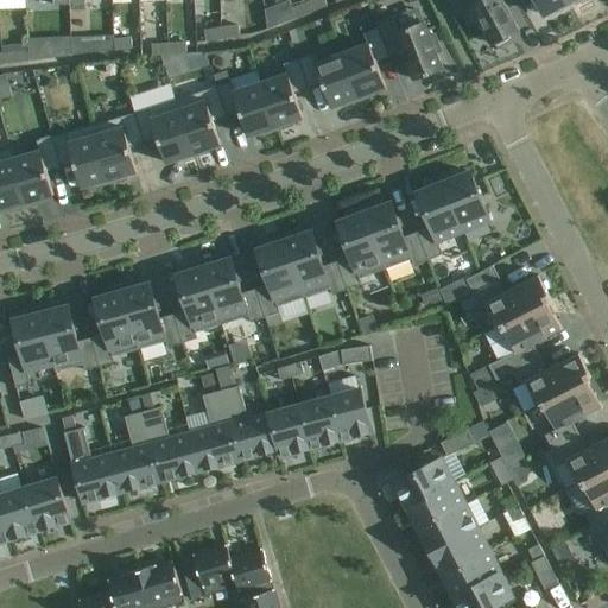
[(324,0),(315,0),(308,4),(311,13),(328,7),(324,0)]
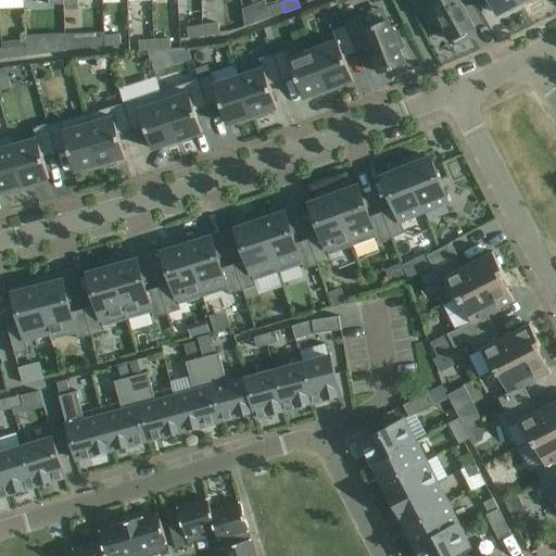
[(427,0),(433,10),(430,12),(437,24),(440,22),(450,40),(452,39),(454,42),(466,36),(464,33),(474,28),(458,0),(427,0)]
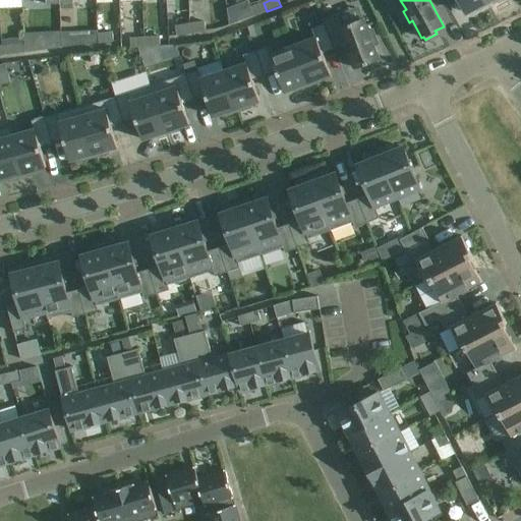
[(458,0),(466,14),(474,9),(476,12),(488,5),(485,0),(458,0)]
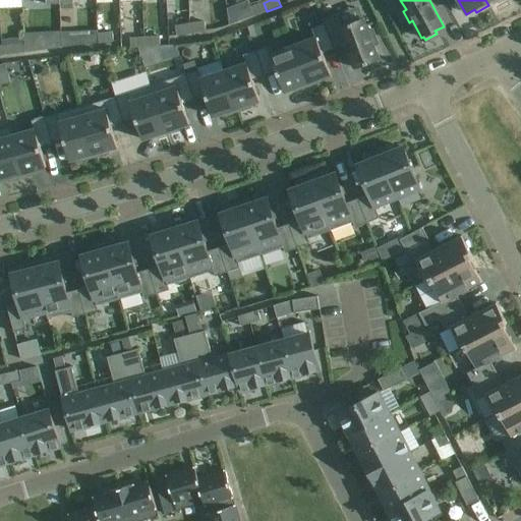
[(267,11),(264,3),(249,8),(253,16),(267,11)]
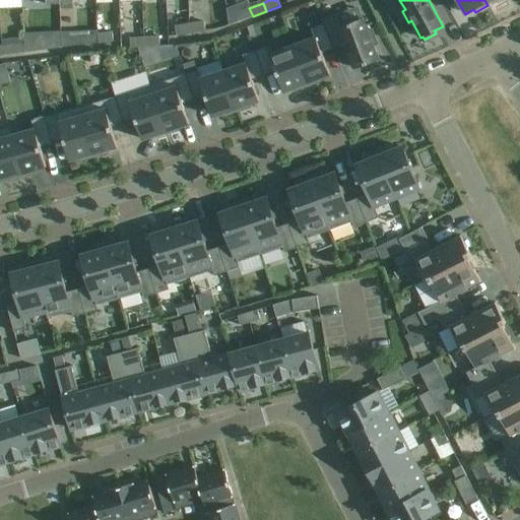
[(335,15),(322,20),(323,24),(333,50),(345,45),(354,69),(379,60),(374,47),(378,45),(372,30),(368,31),(363,18),(340,27),(335,15)]
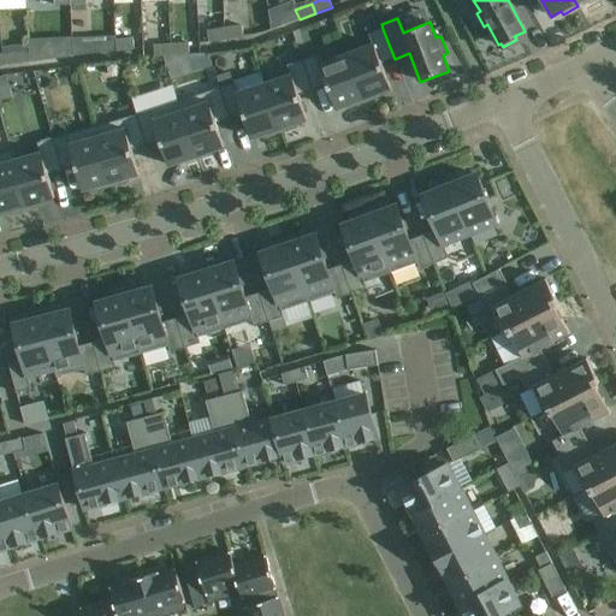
[(98,27),(98,40),(118,40),(118,27),(98,27)]
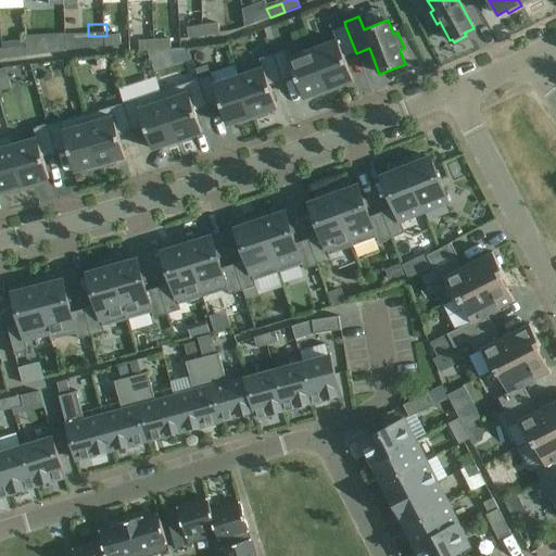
[(218,24),(202,26),(204,36),(219,34),(218,24)]
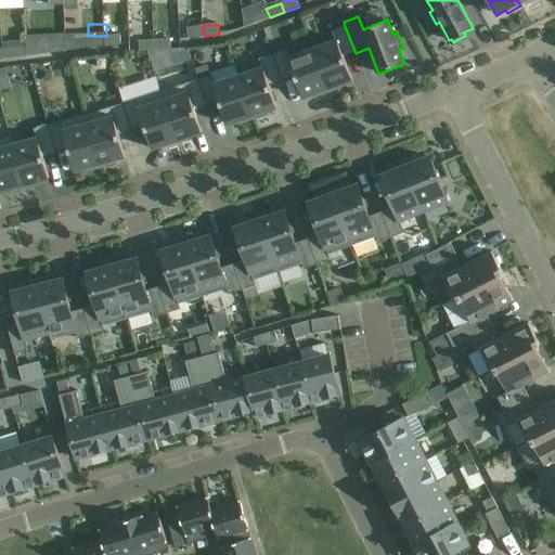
[(204,36),(202,26),(186,28),(188,39),(204,36)]
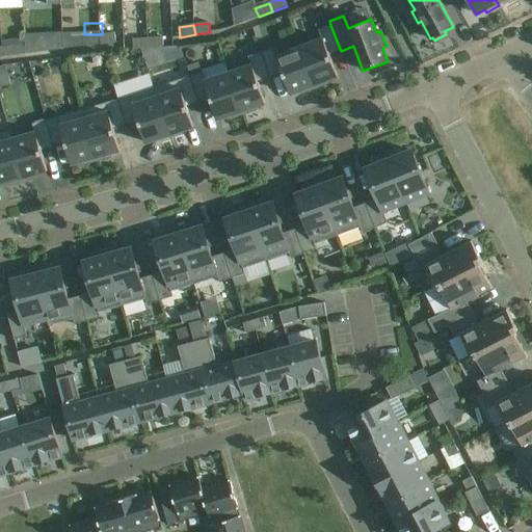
[(322,40),(299,48),(315,89),(329,83),(327,80),(338,77),(329,55),(341,51),(330,25),(318,30),(322,40)]
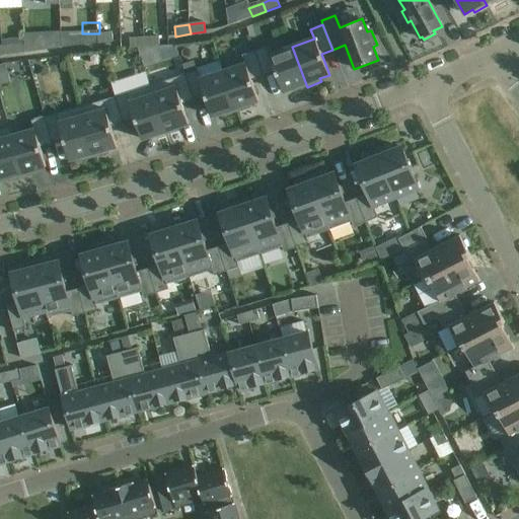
[(112,32),(97,34),(98,44),(114,42),(112,32)]
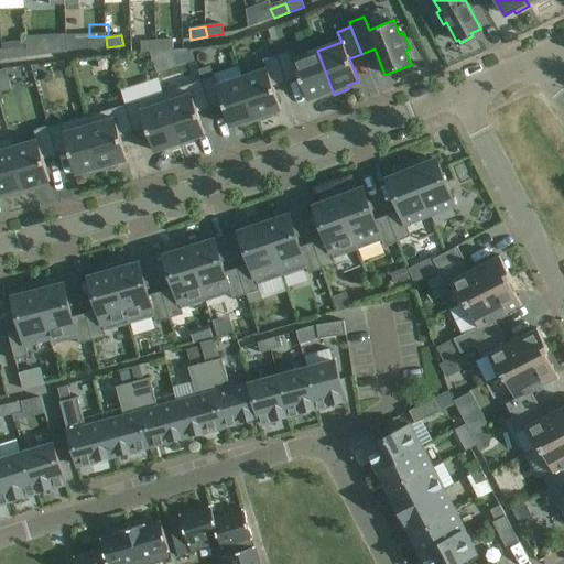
[(173,40),(156,41),(158,52),(171,51),(174,51),(173,40)]
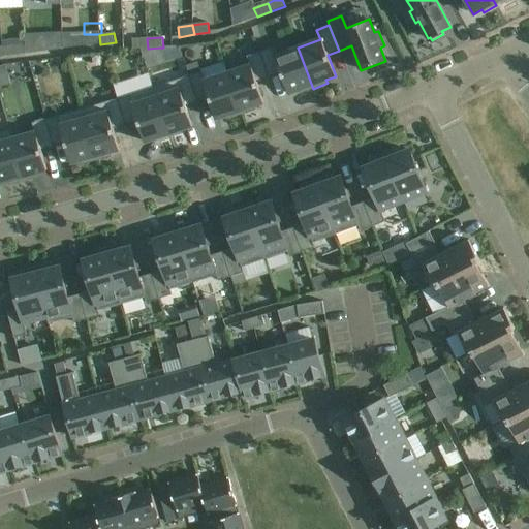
[(148,49),(147,38),(132,40),(133,50),(148,49)]
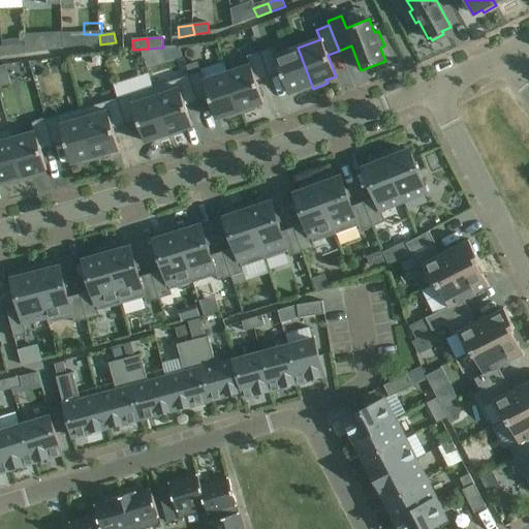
[(24,44),(1,48),(3,57),(24,54),(24,44)]
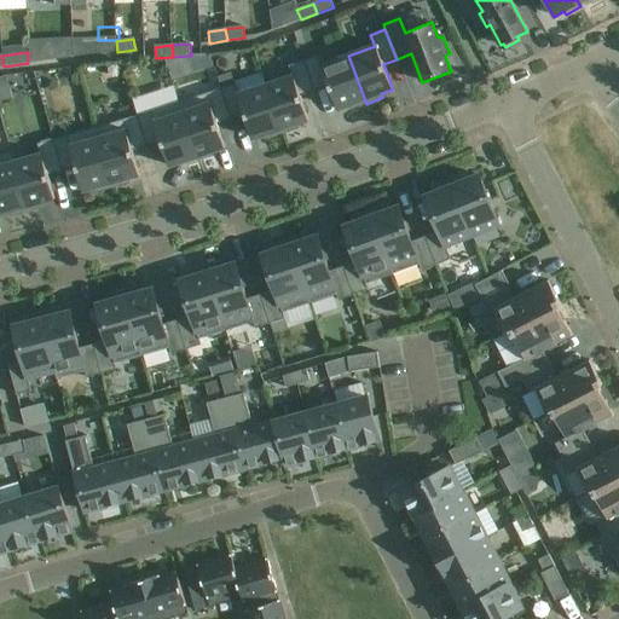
[(191,56),(187,56),(194,71),(210,65),(207,55),(191,56)]
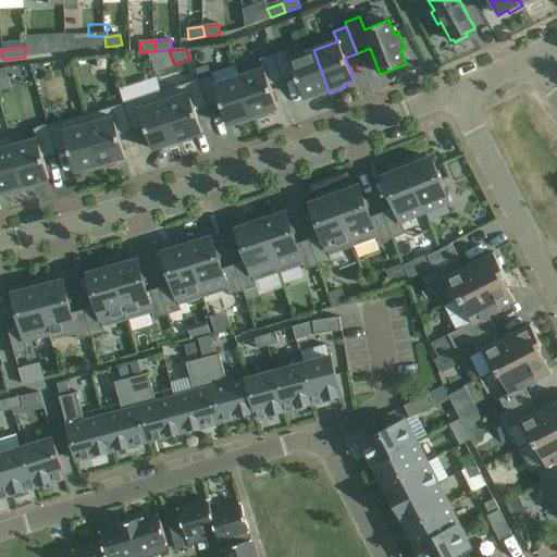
[(287,50),(273,56),(283,83),(296,77),(304,99),(314,95),(316,99),(330,94),(313,50),(289,59),(287,50)]
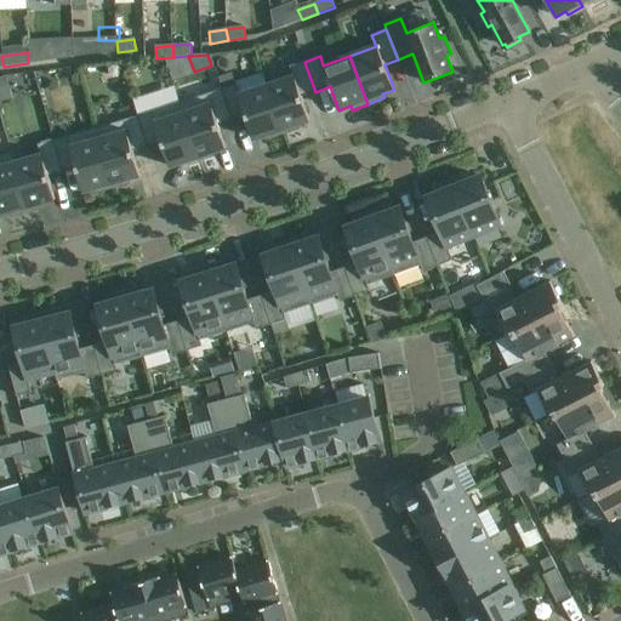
[(292,77),(267,85),(283,135),(298,130),(297,125),(309,121),(301,97),(315,92),(305,62),(290,67),(292,77)]
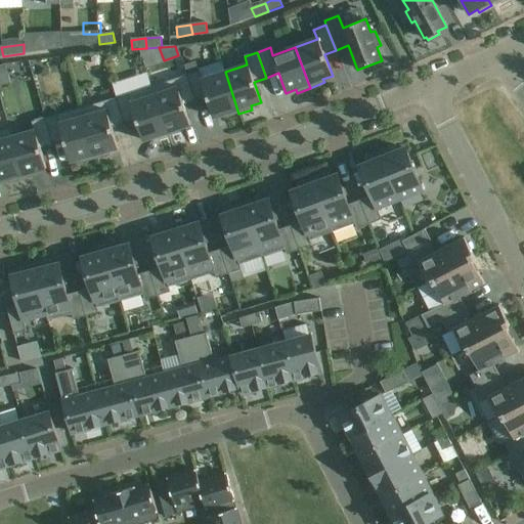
[(28,55),(12,56),(13,71),(29,70),(28,55)]
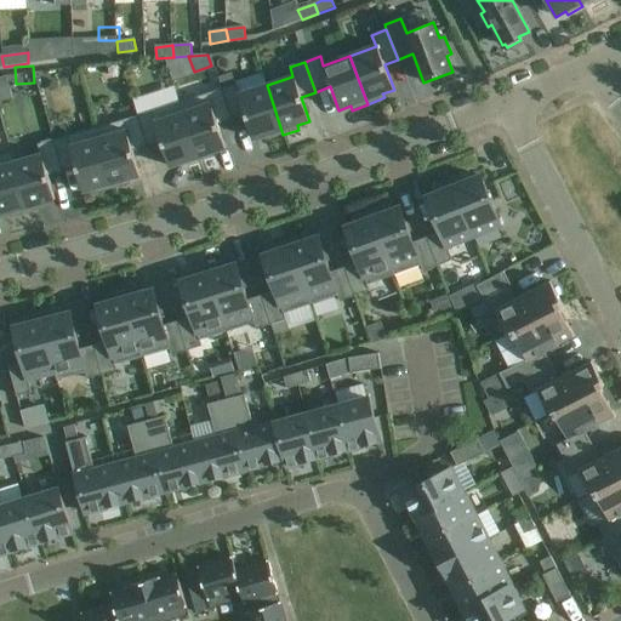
[(197,74),(153,86),(158,102),(201,90),(197,74)]
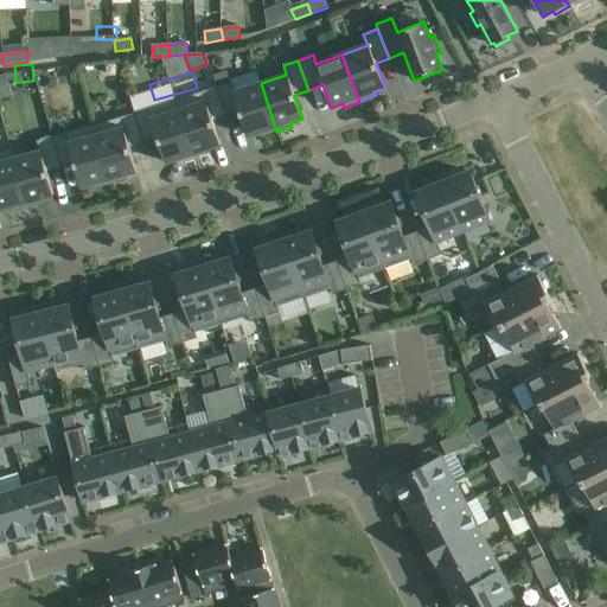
[(227,74),(213,78),(216,88),(229,83),(227,74)]
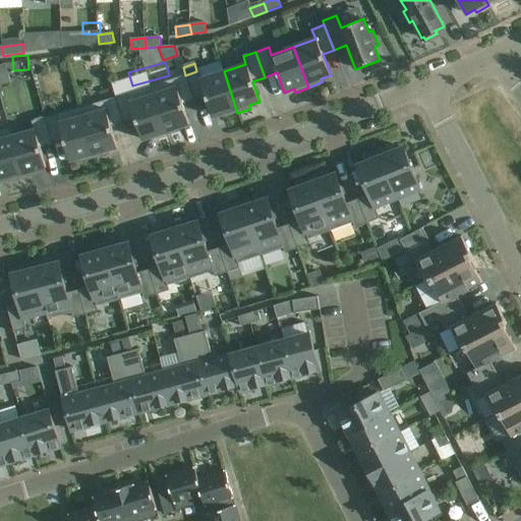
[(196,71),(185,75),(194,101),(206,97),(213,117),(222,114),(223,117),(237,113),(224,71),(201,79),(198,70),(196,71)]
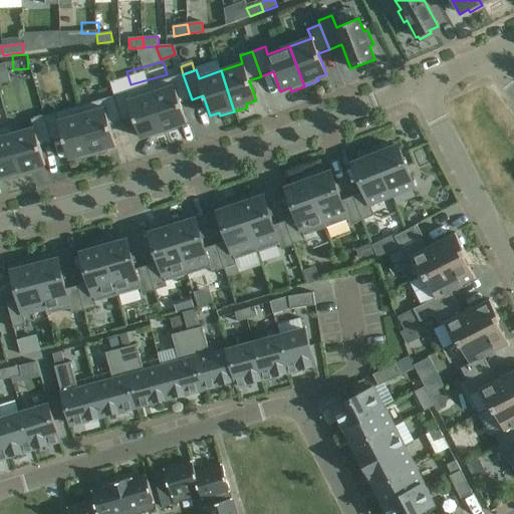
[(183,74),(149,85),(164,131),(187,123),(180,103),(192,99),(183,74)]
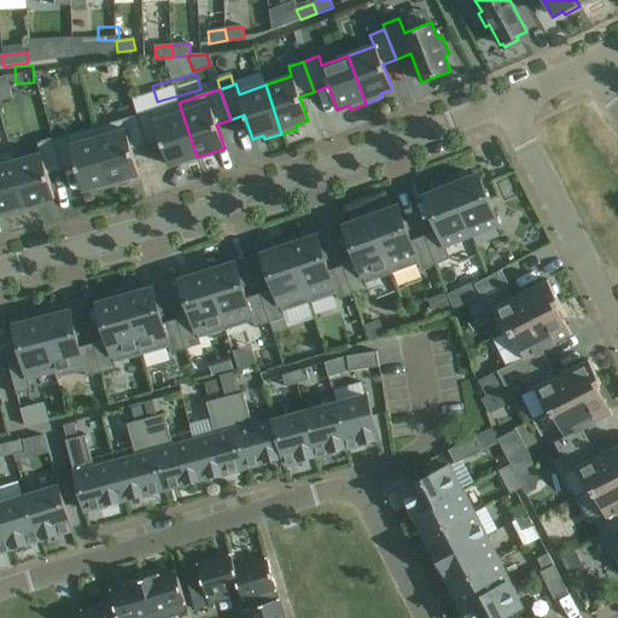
[(152,111),(138,116),(146,146),(162,143),(169,167),(197,157),(179,103),(152,111)]
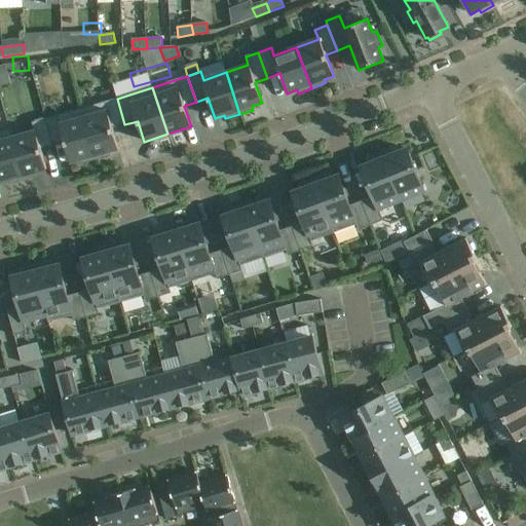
[(104,103),(81,109),(95,159),(109,155),(108,152),(118,149),(112,128),(124,124),(117,99),(104,103)]
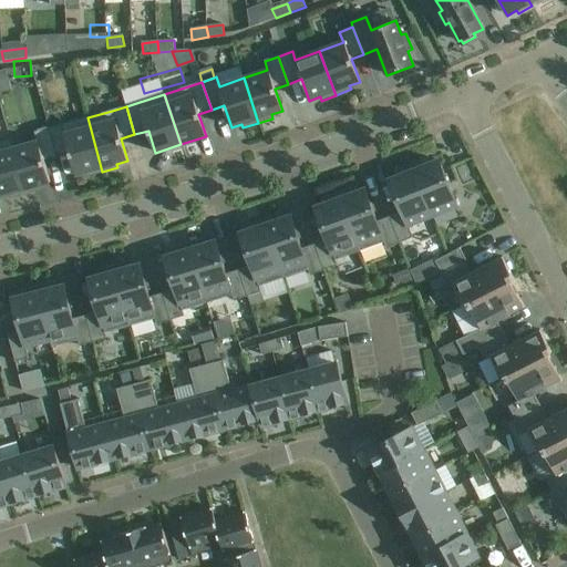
[(88,117),(49,129),(57,156),(69,153),(75,175),(86,172),(88,176),(102,172),(88,117)]
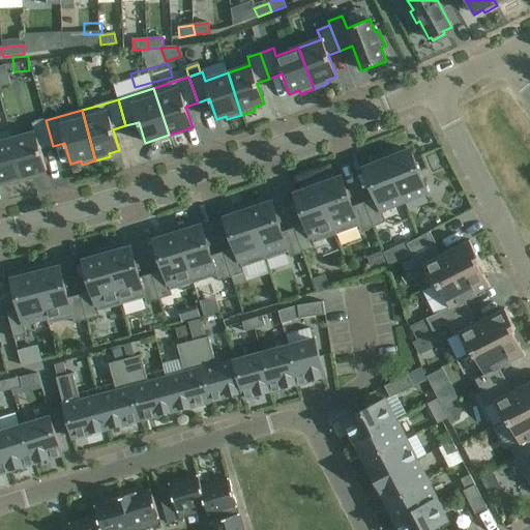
[(34,133),(12,139),(24,181),(37,177),(36,173),(47,171),(40,149),(53,146),(46,120),(32,123),(34,133)]
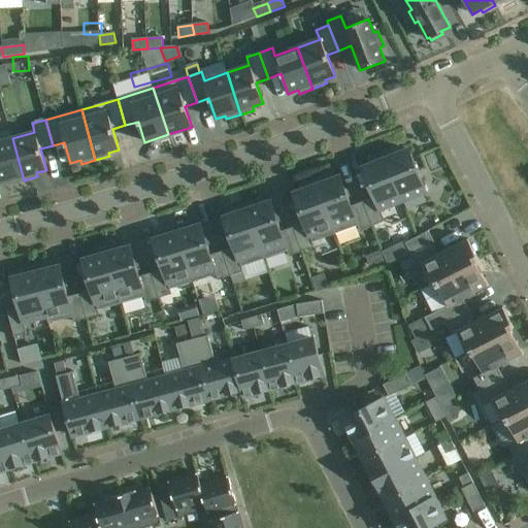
[(24,180),(12,138),(10,129),(0,132),(0,183),(8,180),(9,184),(24,180)]
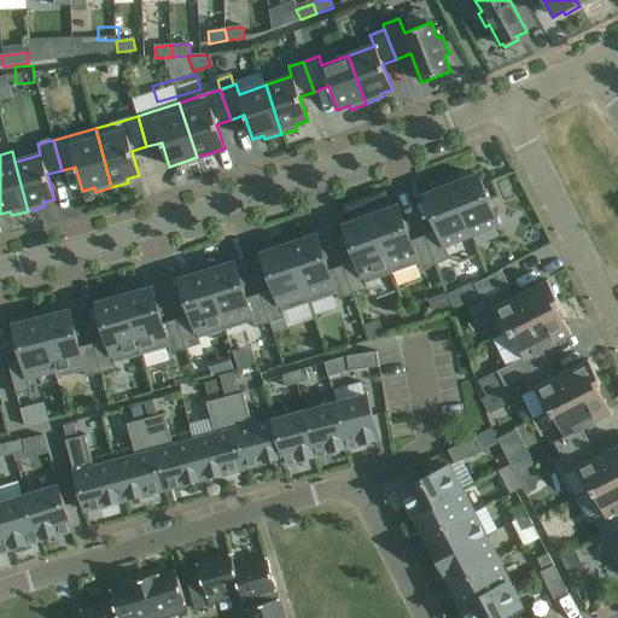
[(449,179),(471,235),(497,225),(478,176),(468,180),(466,174),(450,180),(449,179)]
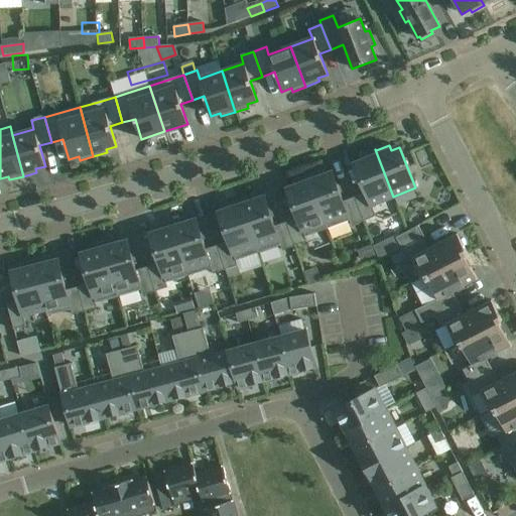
[(393,197),(375,149),(374,150),(374,151),(361,156),(363,161),(355,164),(366,194),(355,198),(364,222),(375,217),(371,206),(393,197)]
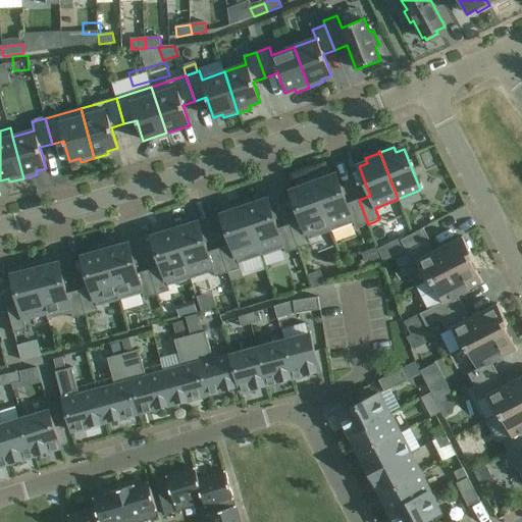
[(312,177),(311,177),(331,231),(354,223),(355,228),(368,224),(359,200),(347,204),(336,175),(327,178),(325,173),(312,178),(312,177)]
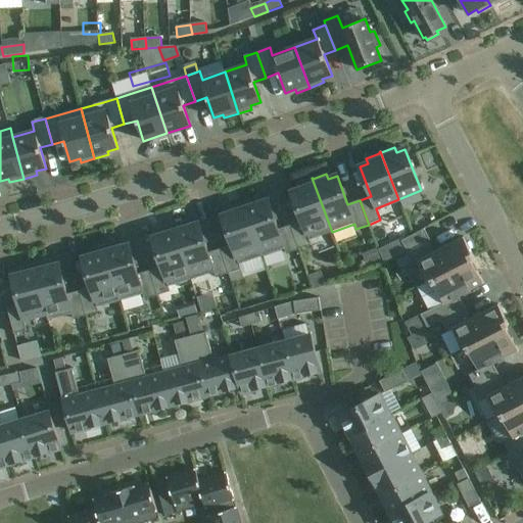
[(332,232),(312,178),(311,178),(312,179),(297,184),(299,189),(291,192),(301,222),(290,226),(298,250),(311,245),(308,240),(332,232)]
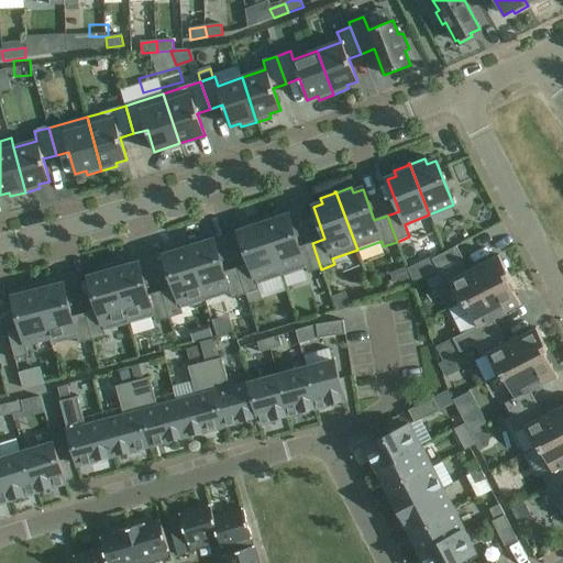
[(262,217),(282,276),(306,268),(308,274),(321,269),(312,243),(299,247),(288,216),(279,219),(277,213),(263,218),(262,217)]
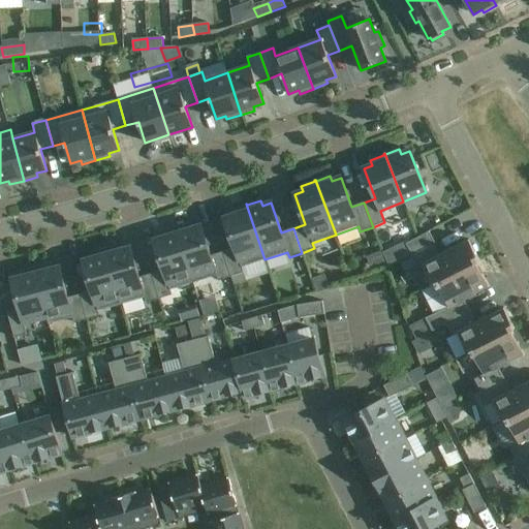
[(265,259),(246,204),(245,205),(245,206),(231,210),(234,215),(224,218),(235,248),(222,252),(230,277),(243,273),(242,268),(265,259)]
